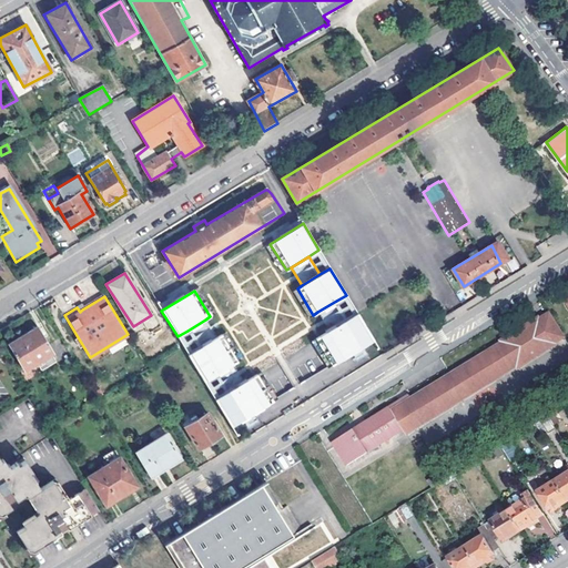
[(336,301),(317,312),(330,331),(347,320),(336,301)]
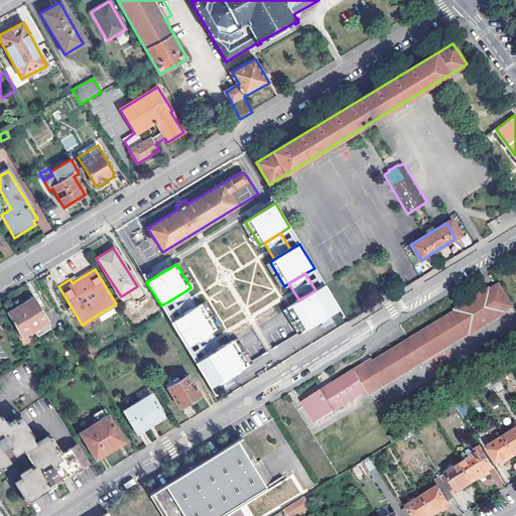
[(299,300),(287,307),(301,332),(340,308),(325,284),(315,290),(299,300)]
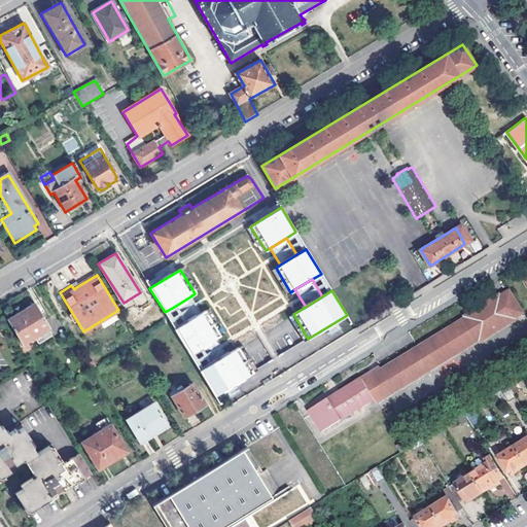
[(382,370),(379,365),(361,377),(375,398),(377,402),(479,339),(481,341),(515,319),(514,317),(523,312),(510,290),(501,294),(499,293),(464,314),(466,316),(382,370)]
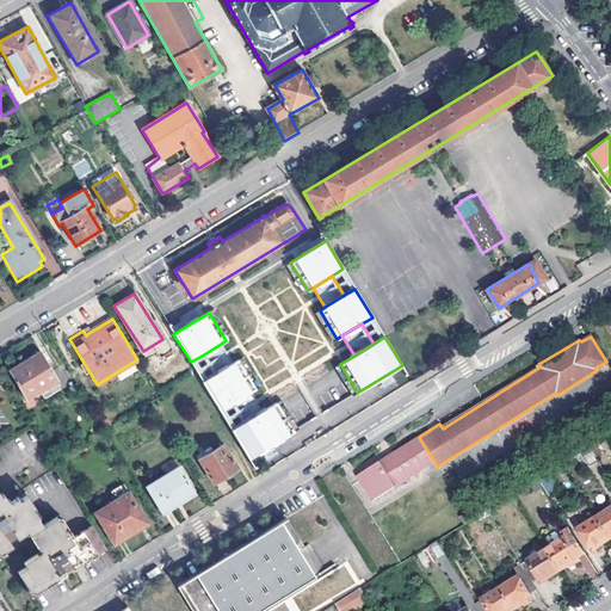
[(221,344),(202,356),(214,375),(233,364),(221,344)]
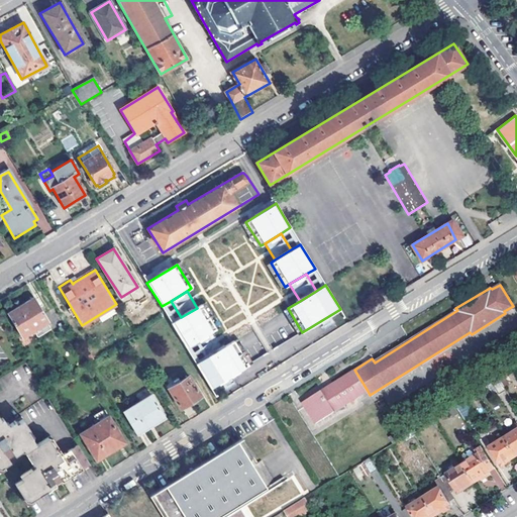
[(8,314),(22,337),(34,330),(38,337),(50,329),(46,323),(48,322),(34,299),(8,314)]
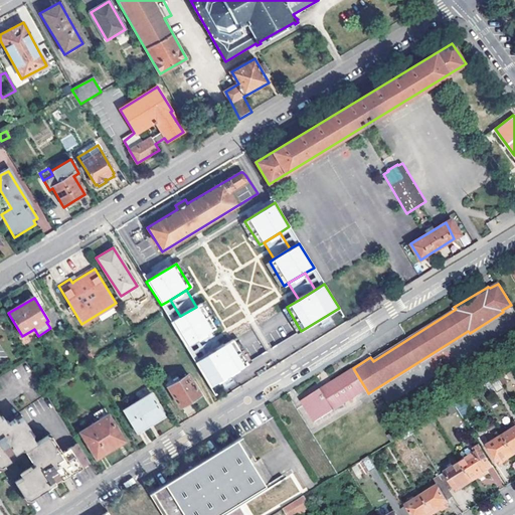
[(215,328),(200,304),(196,307),(180,316),(171,322),(185,346),(195,340),(211,330),(215,328)]
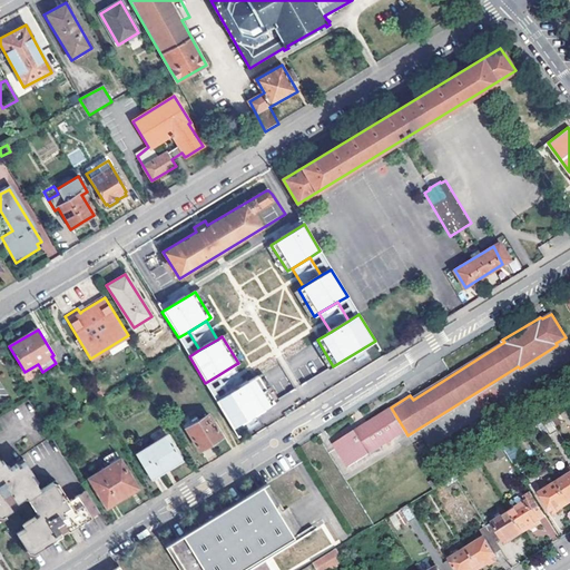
[(234,365),(216,376),(227,395),(245,383),(234,365)]
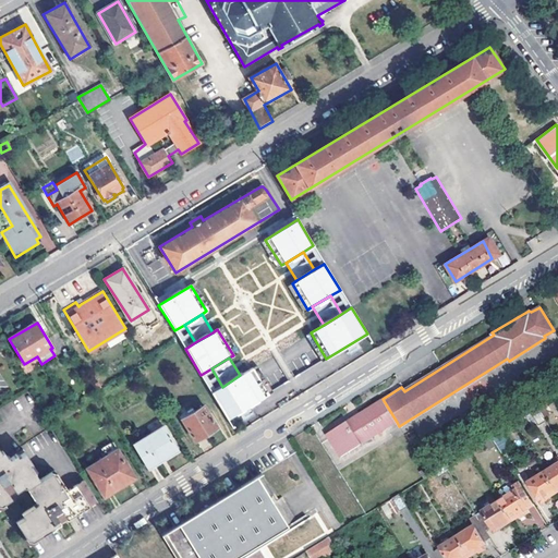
[(222,387),(211,392),(228,419),(268,393),(253,367),(240,375),(222,387)]
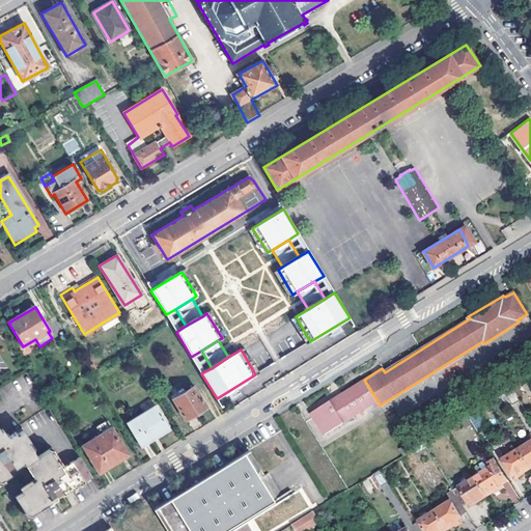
[(530,378),(512,389),(520,400),(530,392),(530,378)]
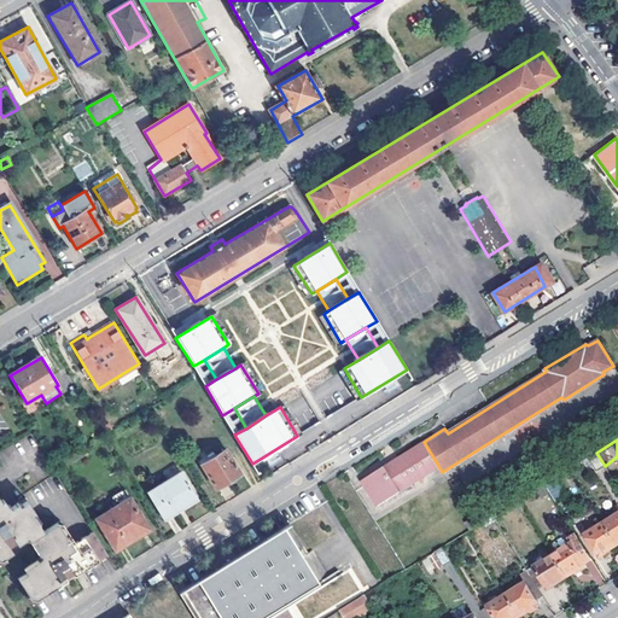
[(362,481),(378,506),(439,467),(424,442),(362,481)]
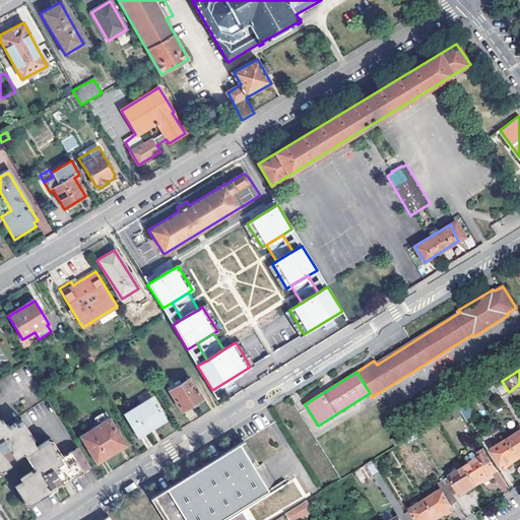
[(170,391),(182,411),(203,399),(190,379),(170,391)]
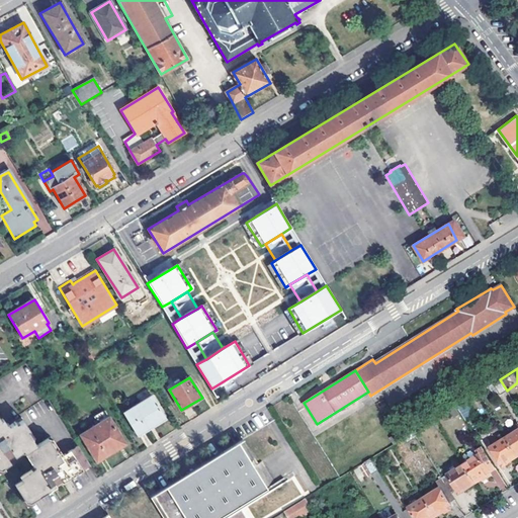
[(494,383),(501,396),(507,392),(507,391),(500,379),(494,383)]
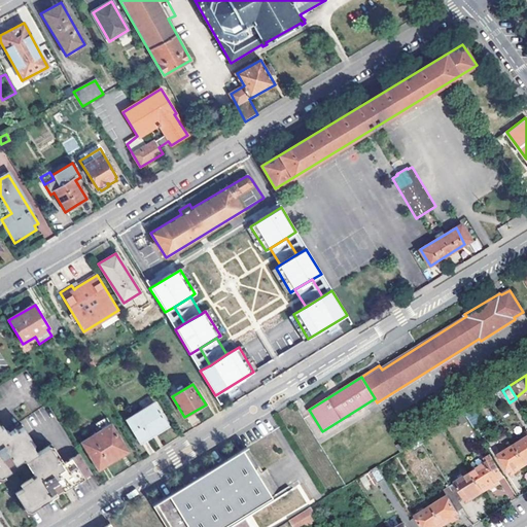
[(127,421),(141,444),(169,426),(154,405),(127,421)]
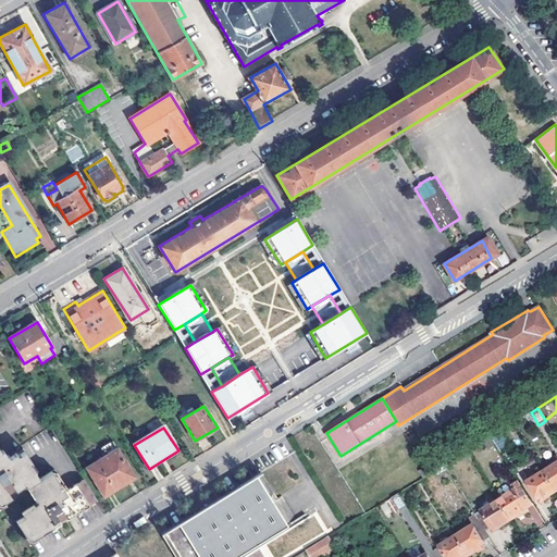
[(492,436),(502,454),(512,447),(502,430),(492,436)]
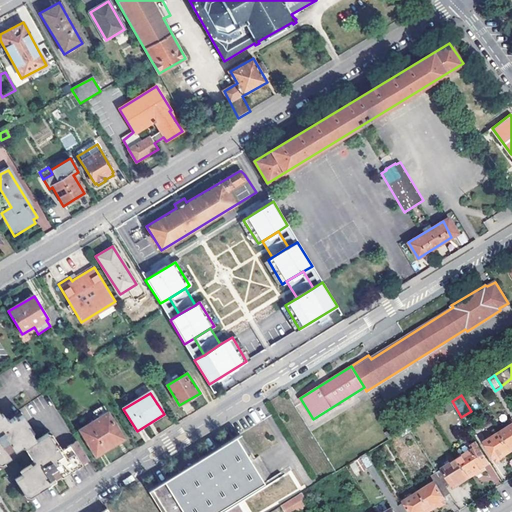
[(15,478),(28,498),(65,476),(89,461),(77,441),(61,451),(49,431),(38,439),(28,424),(30,423),(21,411),(8,419),(3,411),(1,413),(0,411),(0,463),(3,464),(12,457),(9,454),(17,449),(24,444),(35,461),(20,470),(23,474),(15,478)]
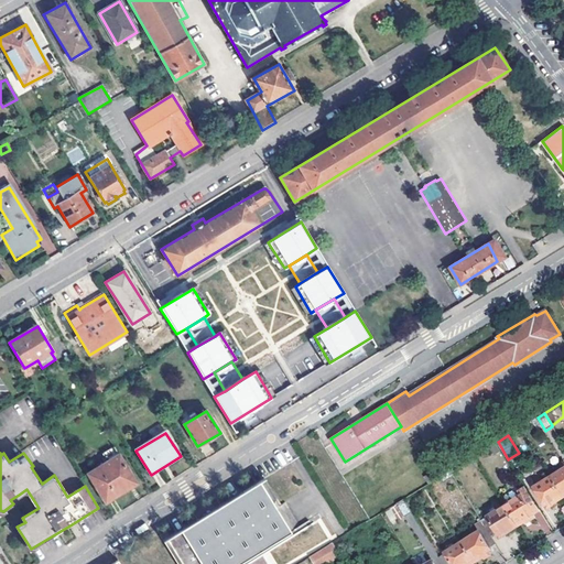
[(88,475),(106,503),(137,484),(120,456),(88,475)]
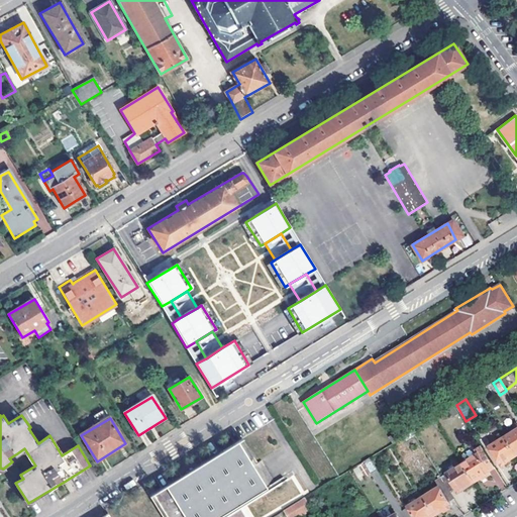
[(516,430),(507,437),(516,453),(516,430)]
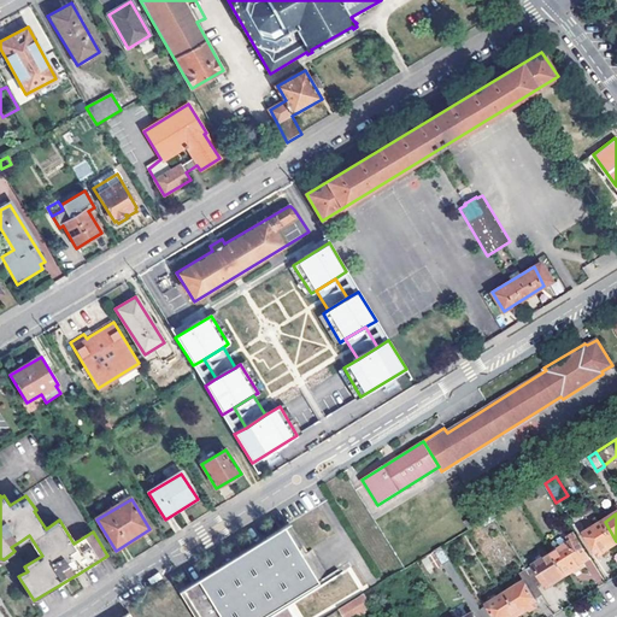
[(482,523),(485,527),(497,519),(494,515),(482,523)]
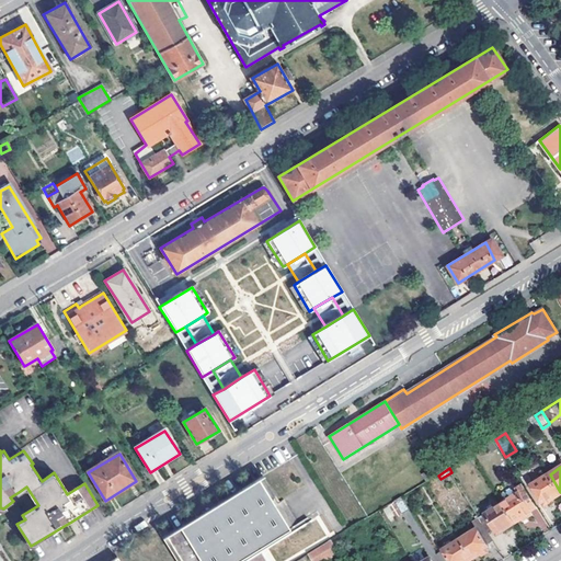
[(533,485),(546,506),(560,496),(560,492),(550,474),(533,485)]
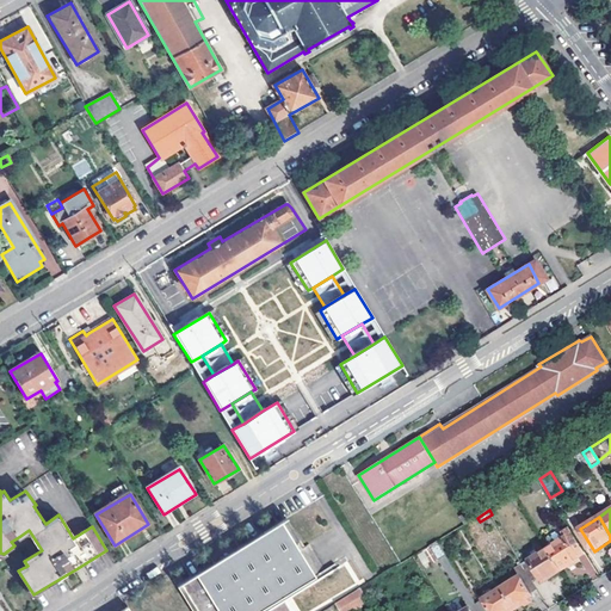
[(291,519),(284,523),(319,578),(325,574),(291,519)]
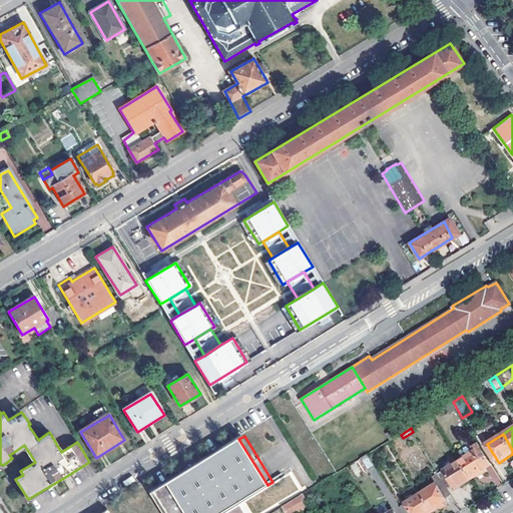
[(152,493),(164,512),(210,512),(209,510),(232,495),(237,503),(268,485),(238,439),(152,493)]
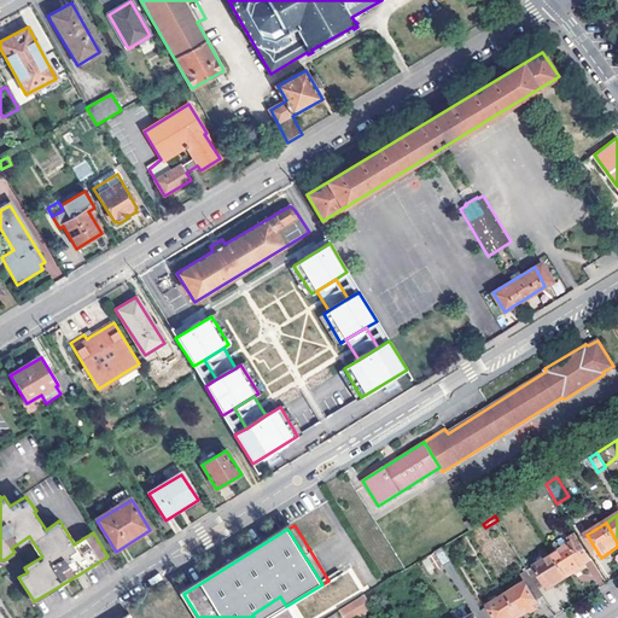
[(593,559),(577,535),(571,540),(573,543),(554,555),(567,577),(582,569),(582,570),(588,566),(586,563),(593,559)]
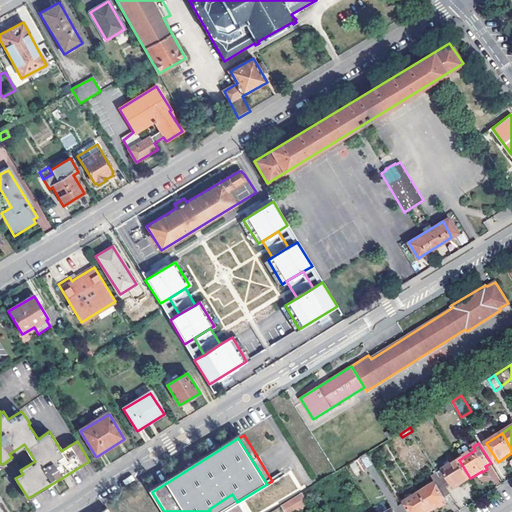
[(361,457),(368,469),(375,465),(367,454),(361,457)]
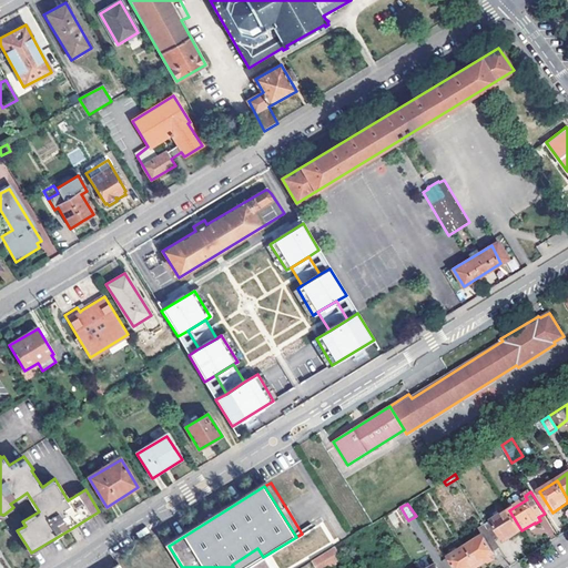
[(521,530),(509,510),(492,520),(493,523),(486,526),(495,540),(501,536),(503,538),(508,536),(509,538),(521,530)]
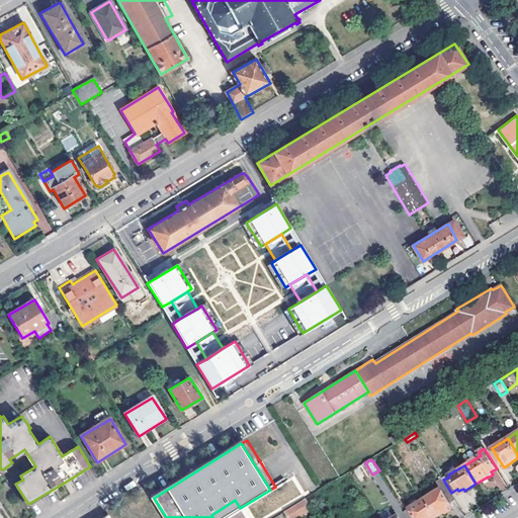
[(329,485),(333,490),(352,478),(349,472),(340,479),(329,485)]
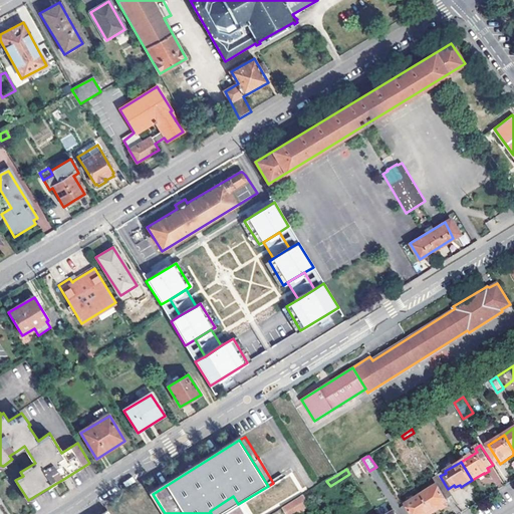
[(440,476),(440,475),(434,479),(437,485),(446,499),(453,496),(448,489),(440,476)]
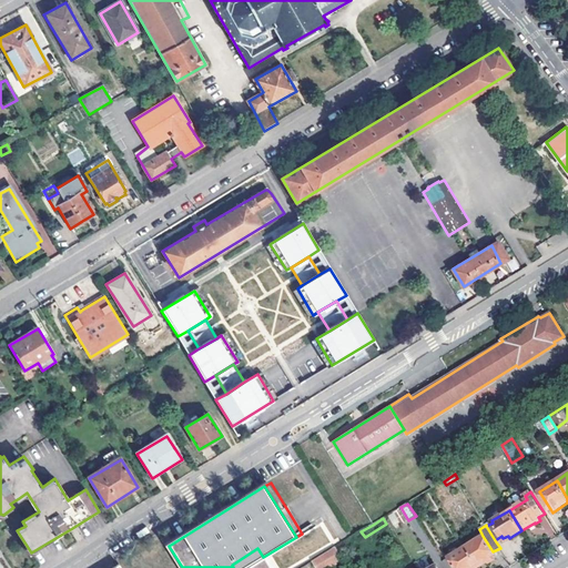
[(304,534),(314,551),(330,544),(321,526),(304,534)]
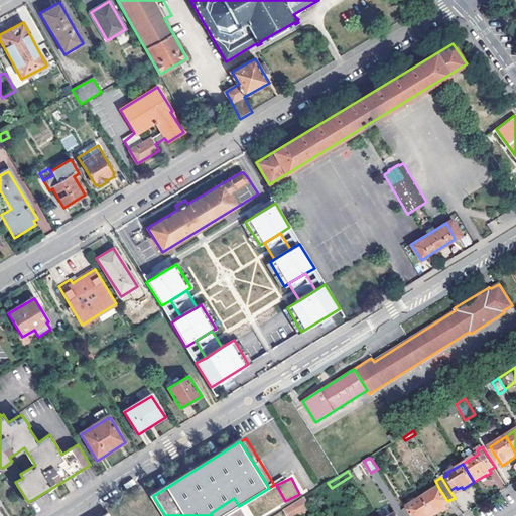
[(447,501),(438,487),(424,496),(435,515),(442,510),(443,512),(447,509),(445,505),(448,503),(447,501)]
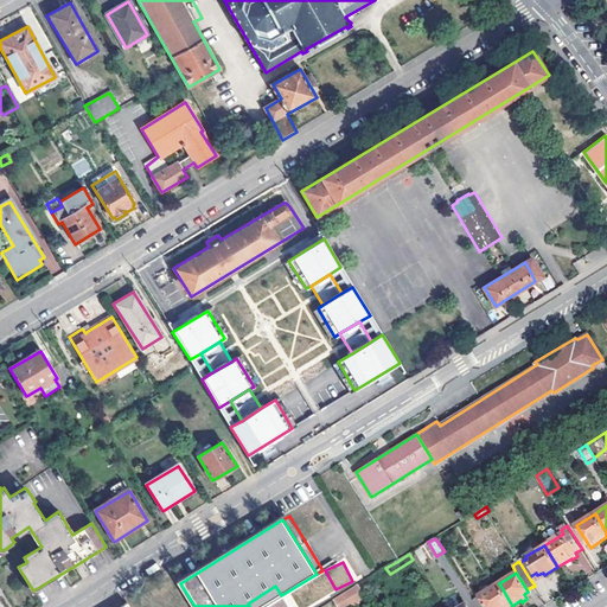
[(474,600),(478,606),(509,606),(512,606),(499,583),(474,600)]
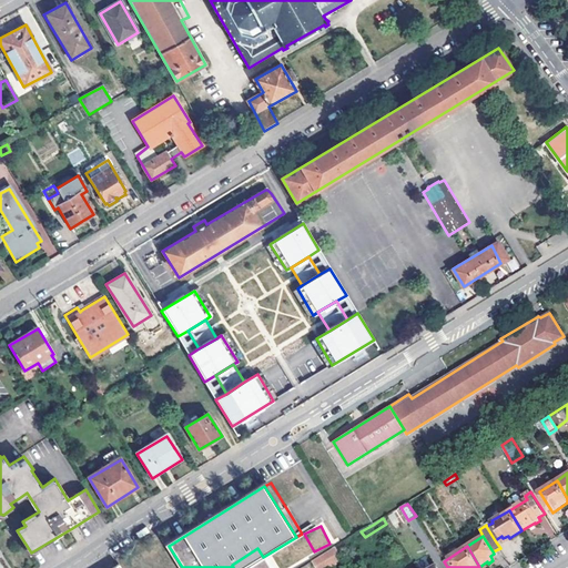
[(316,567),(331,567),(344,559),(336,547),(313,561),(316,567)]
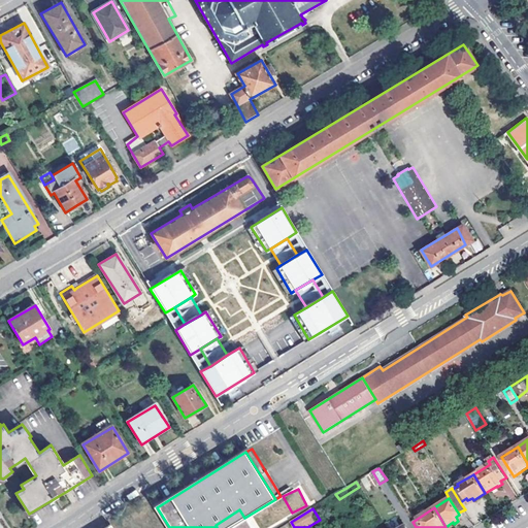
[(217,527),(228,527),(244,518),(239,509),(216,525),(217,527)]
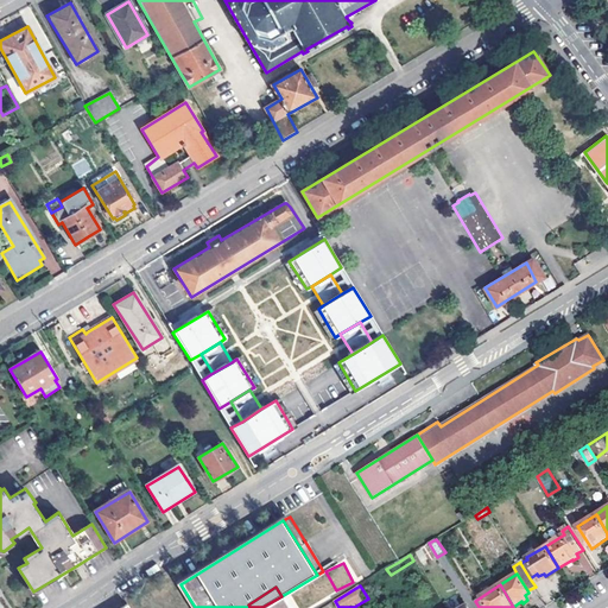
[(297,607),(290,593),(283,596),(289,607),(297,607)]
